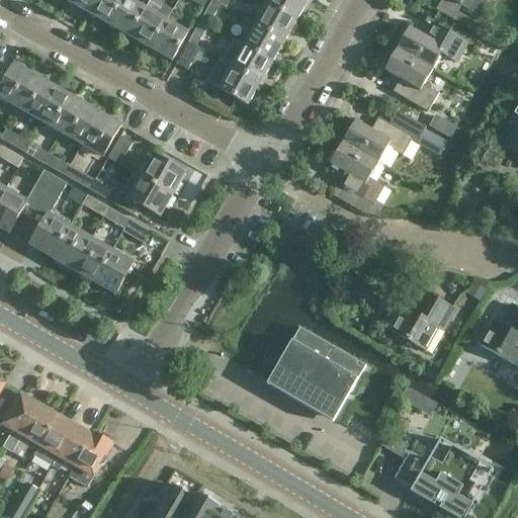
[(66,0),(66,1),(87,13),(94,0),(66,0)]
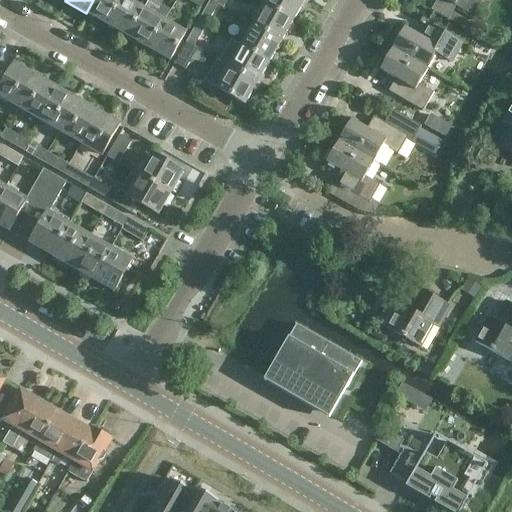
[(93,0),(86,13),(107,25),(121,0),(93,0)]
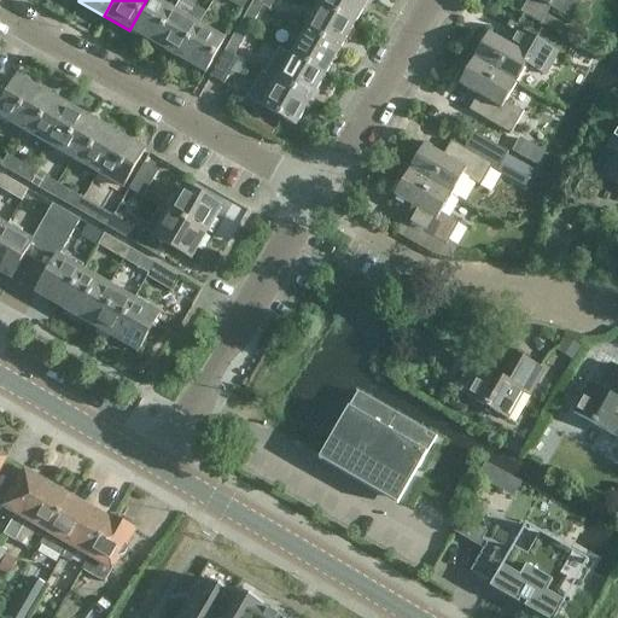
[(155,0),(146,0),(129,30),(155,45),(174,11),(155,0)]
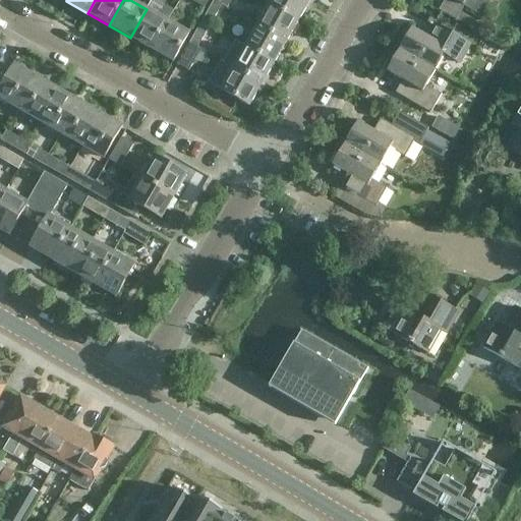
[(214,0),(201,22),(210,27),(221,6),(219,4),(220,3),(219,2),(214,0)]
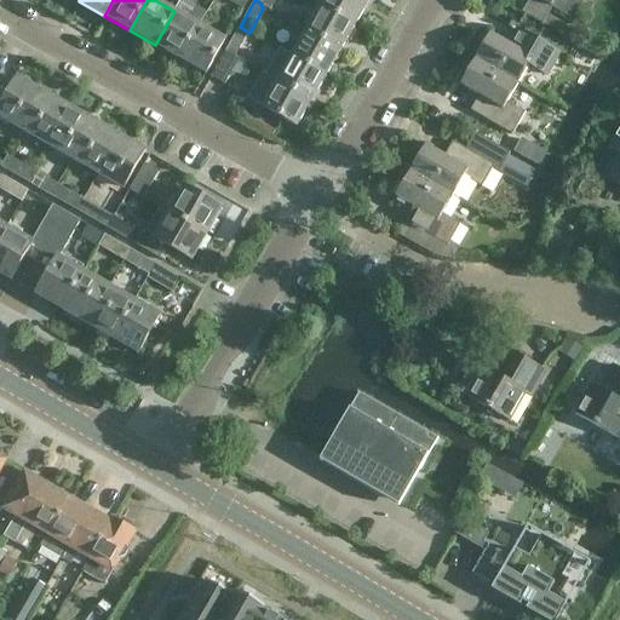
[(323,0),(321,6),(355,26),(369,0),(368,0),(323,0)]
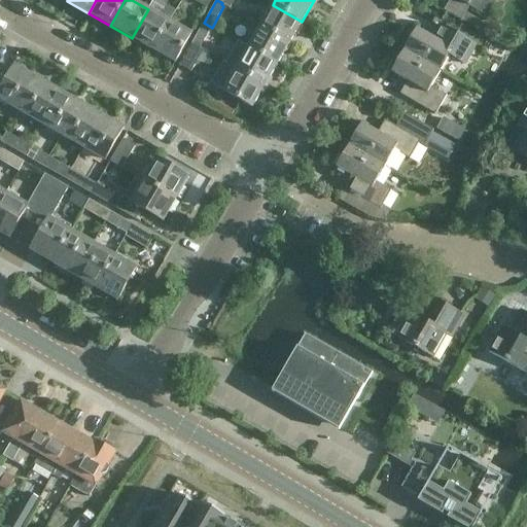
[(457,0),(486,18),(495,0),(457,0)]
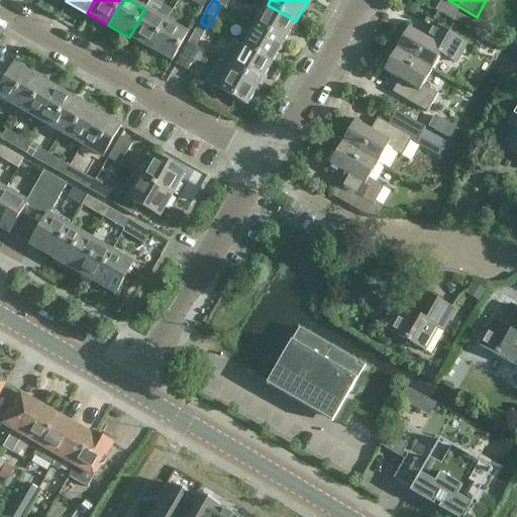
[(255,26),(284,42),(296,21),(268,5),(255,26)]
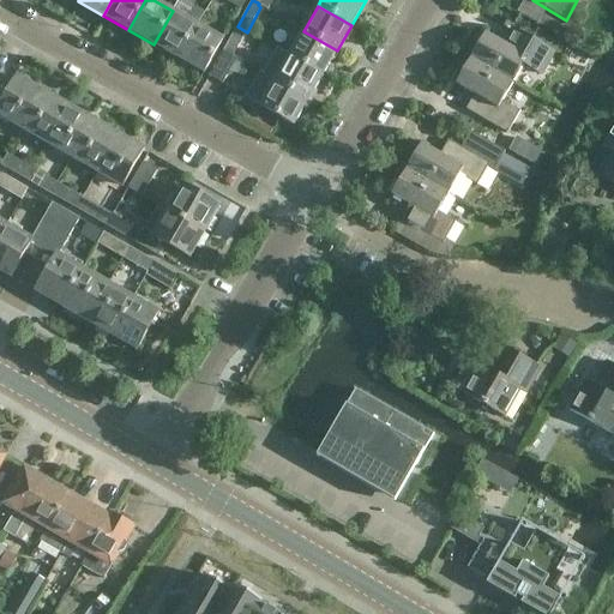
[(173,11),(154,44),(178,59),(197,25),(173,11)]
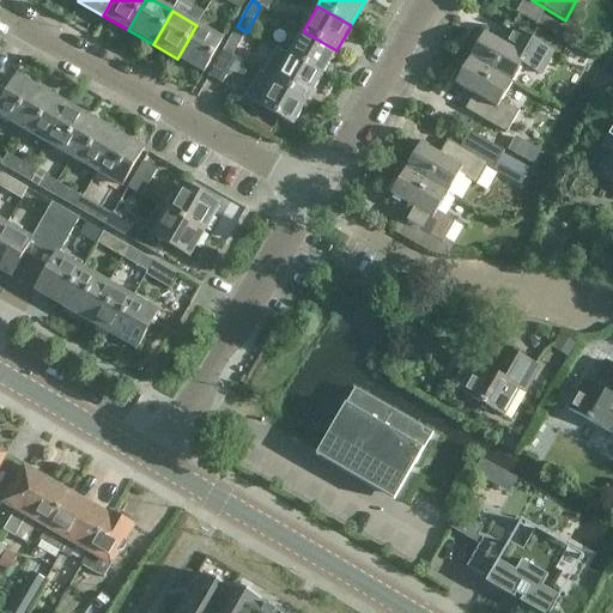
[(202,73),(222,40),(196,25),(177,59),(202,73)]
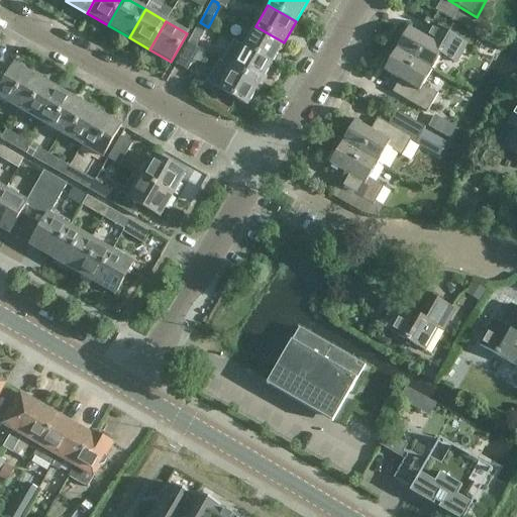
[(188,42),(196,47),(208,27),(200,22),(188,42)]
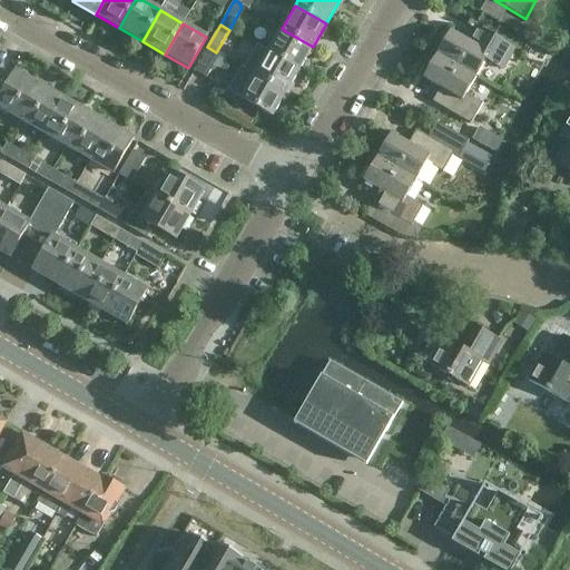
[(436,56),(475,78),(485,60),(502,69),(514,49),(475,28),(468,40),(451,31),(436,56)]
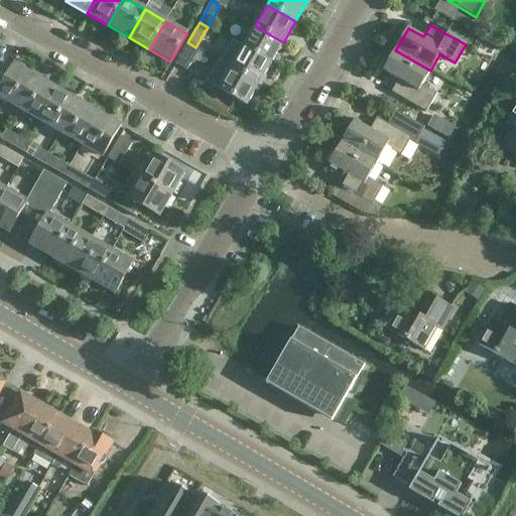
[(243,47),(271,63),(283,42),(255,26),(243,47)]
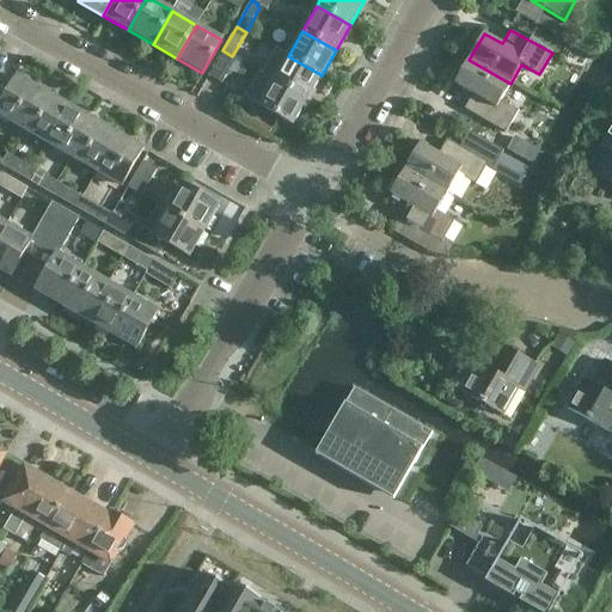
[(232,56),(222,50),(208,75),(222,83),(236,59),(232,56)]
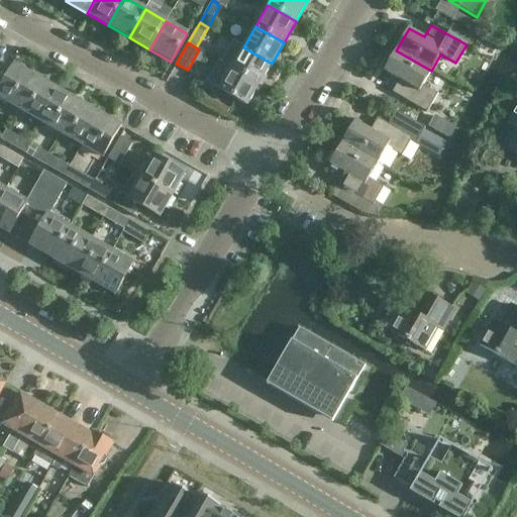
[(231,68),(260,84),(272,64),(243,47),(231,68)]
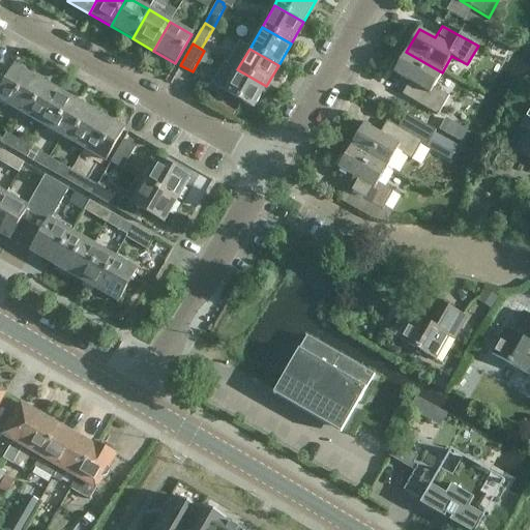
[(442,72),(406,52),(393,72),(409,82),(402,94),(438,115),(448,96),(434,87),(442,72)]
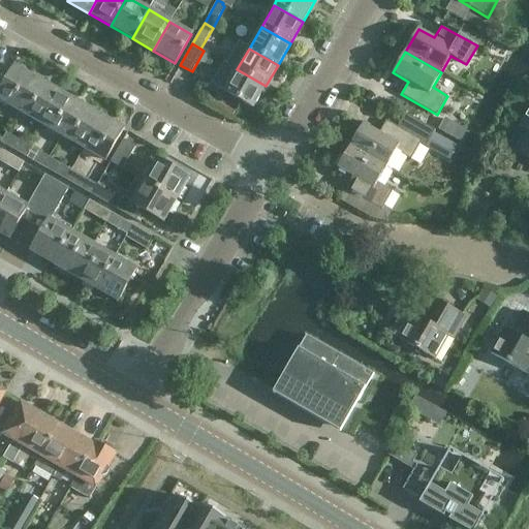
[(0,85),(0,100),(19,112),(37,79),(16,66),(3,87),(0,85)]
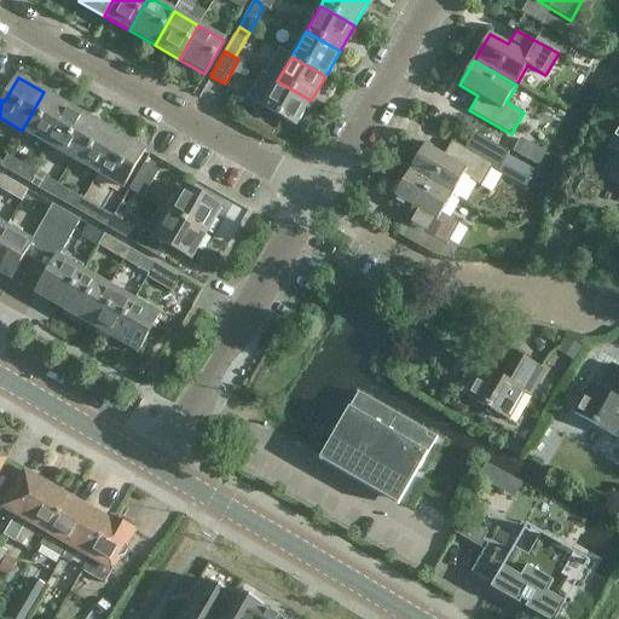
[(311,100),(277,81),(262,106),(296,126),(311,100)]
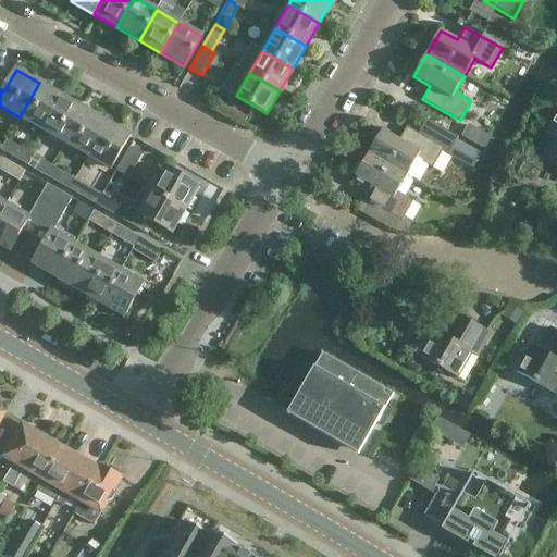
[(39,83),(20,118),(41,131),(62,96),(39,83)]
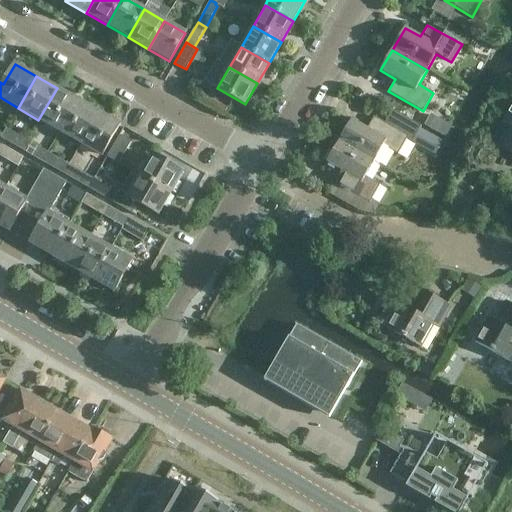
[(57,88),(38,120),(59,132),(77,100),(57,88)]
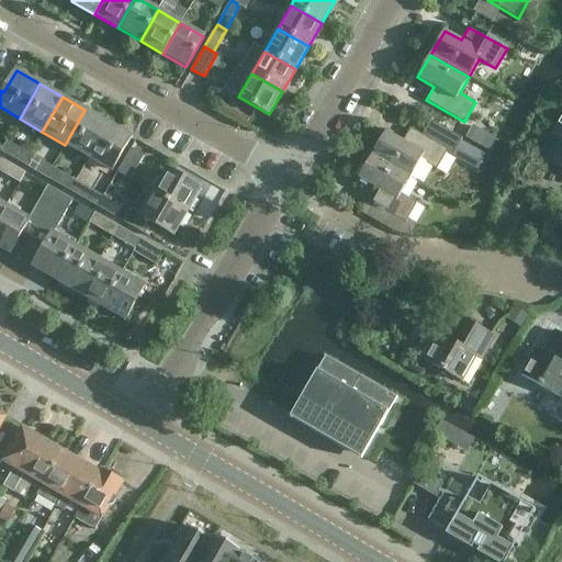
[(88,158),(108,123),(85,110),(65,145),(88,158)]
